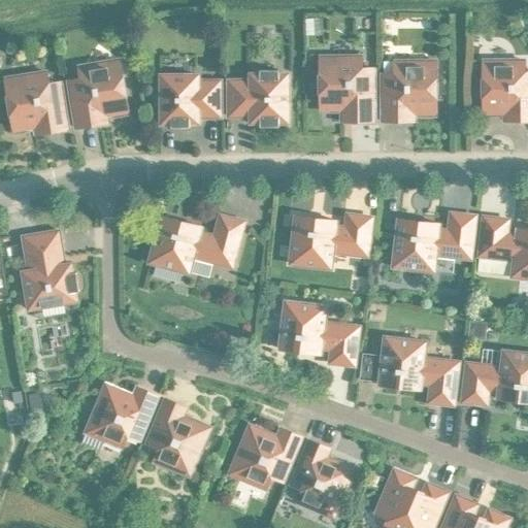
[(341,122),(373,121),(373,68),(361,68),(361,57),(320,57),(320,110),(341,110),(341,122)]
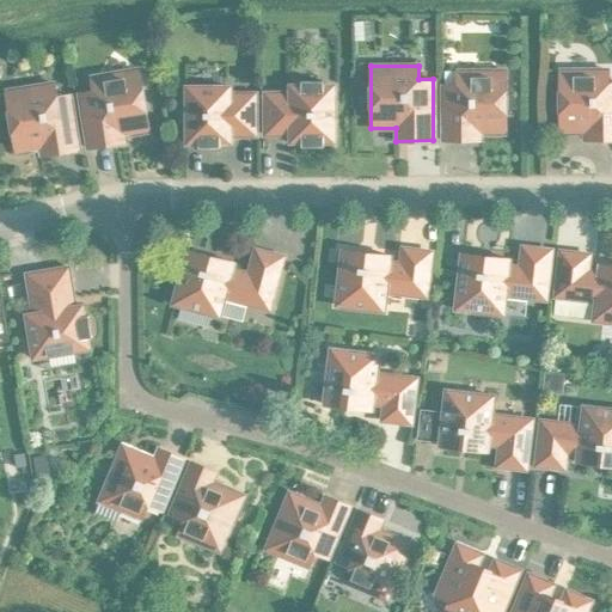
[(147,130),(138,69),(91,77),(92,90),(78,92),(87,148),(127,141),(126,134),(147,130)]
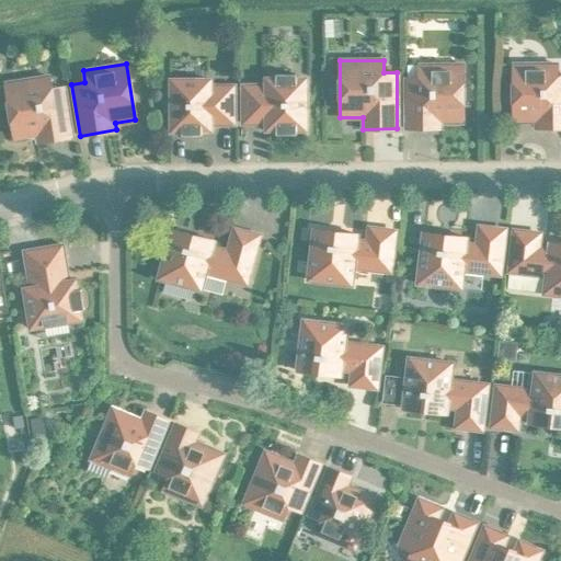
[(560,77),(557,77),(557,64),(513,65),(513,122),(536,122),(536,128),(560,127),(560,77)]
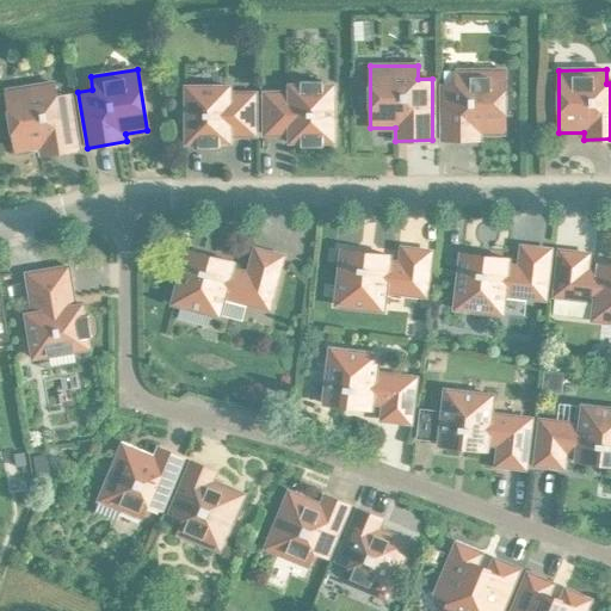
[(504,71),(456,71),(456,85),(442,85),(442,140),(479,140),(479,133),(504,133),(504,71)]
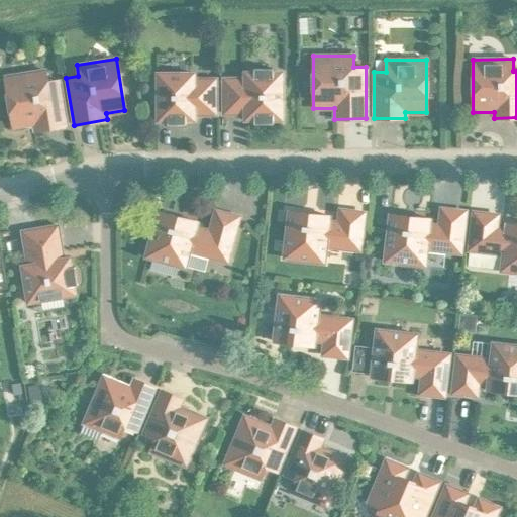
[(253,68),(253,70),(242,70),(242,76),(220,77),(221,116),(242,116),(242,122),(253,122),(254,124),(273,123),(273,121),(284,121),(284,70),(272,70),(272,68),(253,68)]
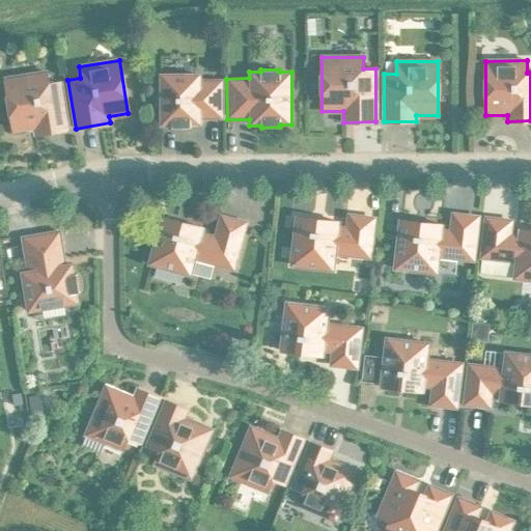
[(60,81),(48,83),(46,72),(5,79),(14,132),(33,129),(34,135),(67,130),(60,81)]
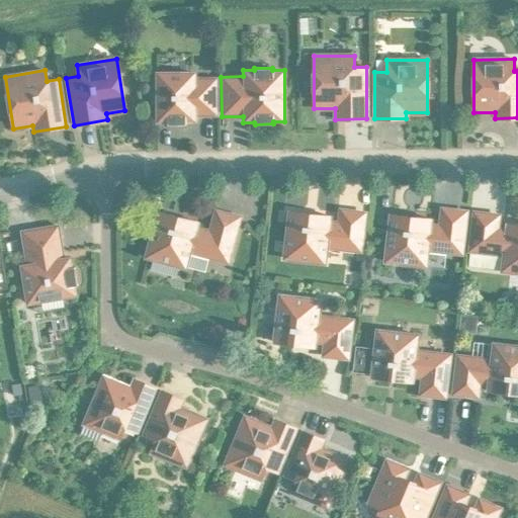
[(155,104),(155,122),(167,122),(167,124),(185,124),(185,122),(196,122),(196,116),(219,116),(218,77),(196,77),(196,71),(155,71),(155,90),(152,93),(152,101),(155,104)]
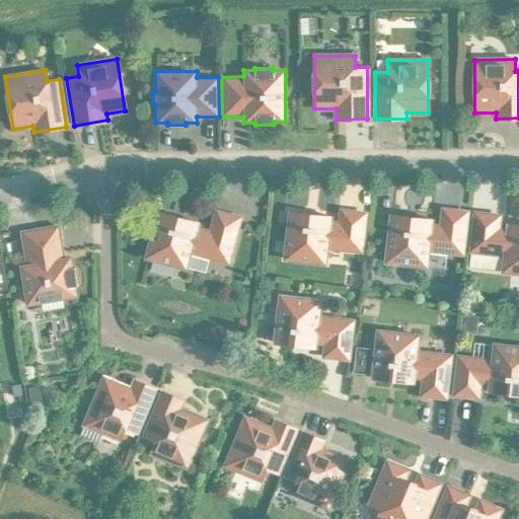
[(464,257),(469,210),(440,206),(438,223),(434,223),(434,217),(388,212),(383,265),(428,270),(430,253),(464,257)]
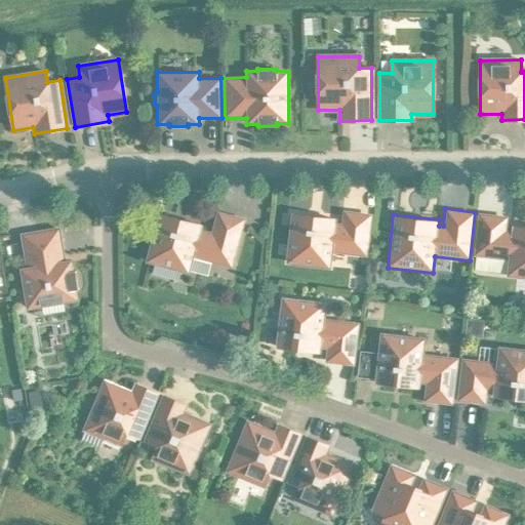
[(342,209),(340,223),(336,223),(337,216),(291,211),(285,264),(330,270),(332,253),(367,257),(372,213),(342,209)]
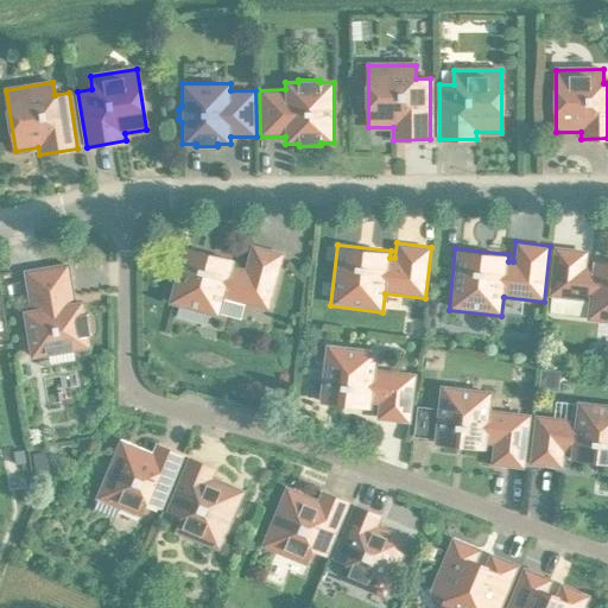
[(234,265),(235,258),(184,244),(168,304),(220,317),(225,299),(268,311),(285,253),(251,244),(244,267),(234,265)]
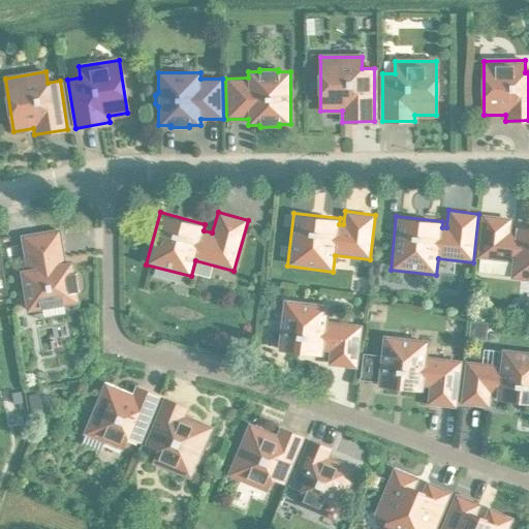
[(481,214),(476,258),(511,262),(509,279),(528,280),(528,226),(516,225),(515,231),(510,231),(511,217),(481,214)]
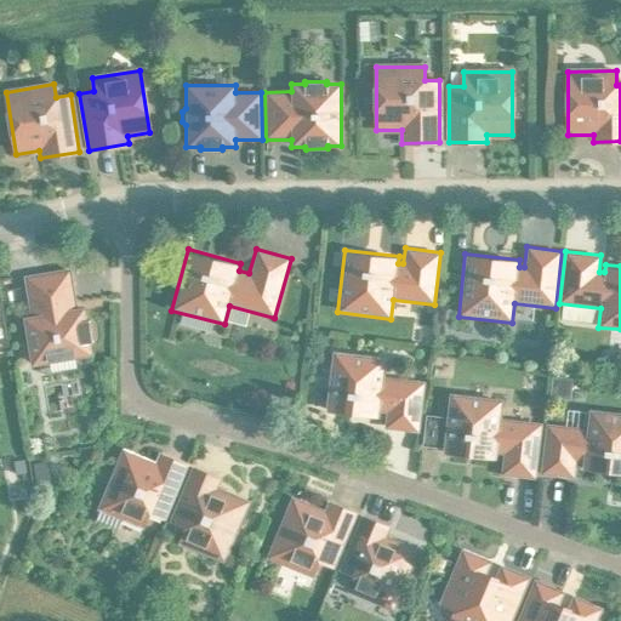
[(93,357),(91,342),(92,342),(89,320),(87,320),(85,307),(78,307),(70,268),(23,275),(29,315),(22,317),(30,366),(93,357)]
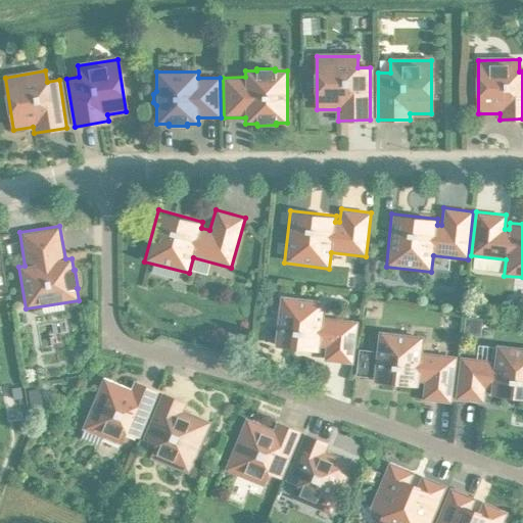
[(280,295),(274,345),(320,350),(320,347),(325,347),(323,362),(352,365),(358,321),(324,317),(326,300),(280,295)]
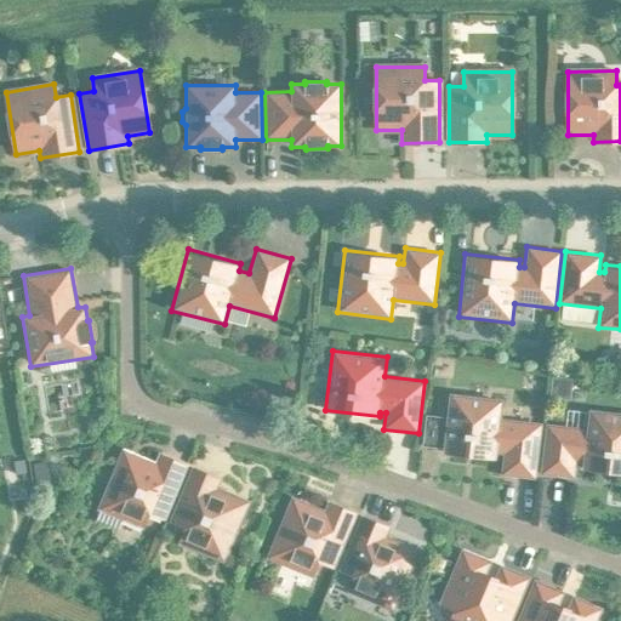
[(443,448),(442,451),(496,459),(497,454),(502,455),(500,476),(536,479),(542,422),(501,419),(503,399),(449,392),(446,416),(427,414),(423,445),(443,448)]
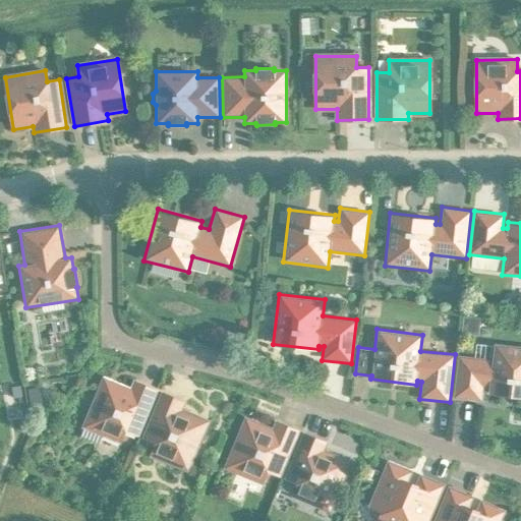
[(520,396),(520,345),(494,343),(491,359),(457,355),(452,399),(482,402),(483,389),(488,389),(487,393),(520,396)]
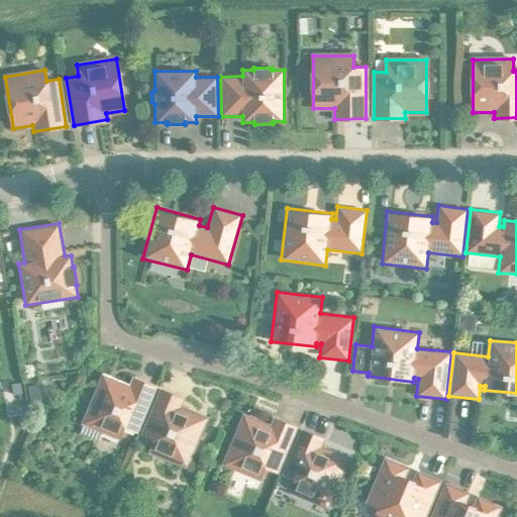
[(102,373),(81,424),(120,440),(125,429),(136,433),(157,386),(131,376),(128,384),(102,373)]
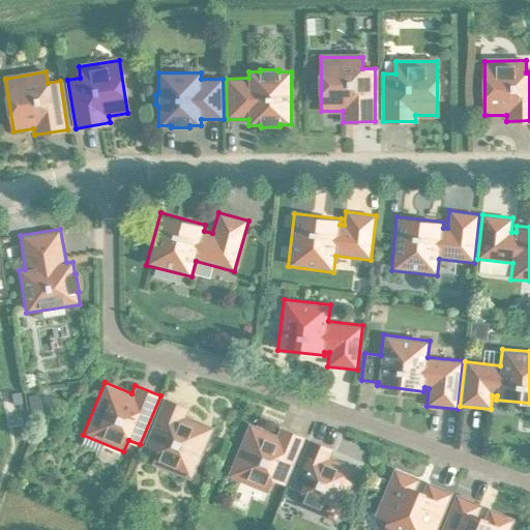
[(11,393),(13,405),(22,404),(20,392),(11,393)]
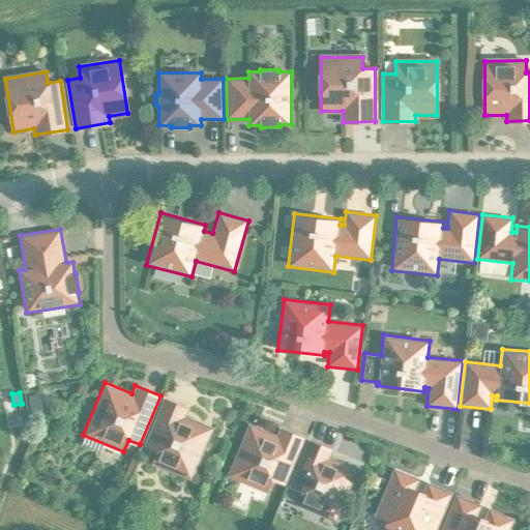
[(165,398),(145,444),(156,449),(150,463),(192,480),(213,428),(186,416),(189,408),(165,398)]
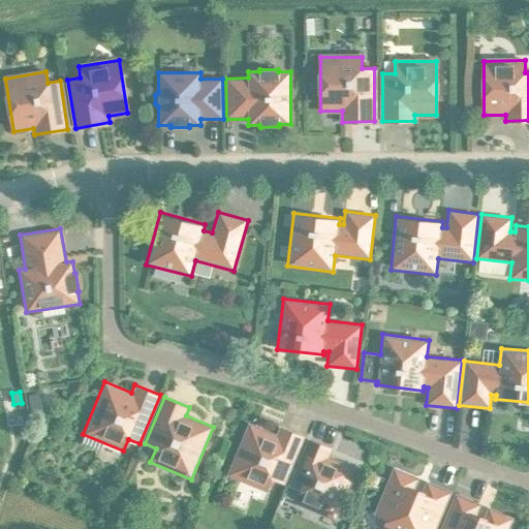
[(41,407),(30,409),(33,424),(44,422),(41,407)]
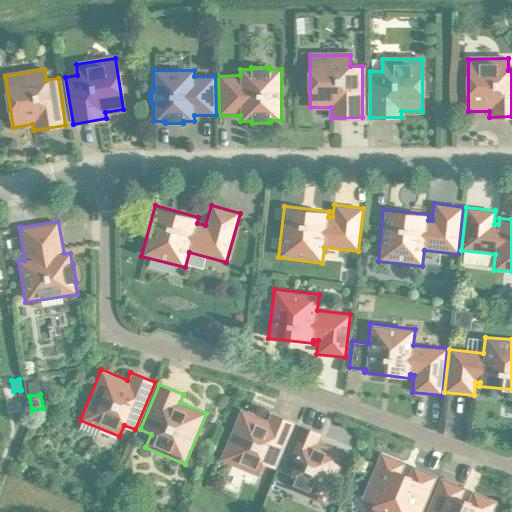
[(259,476),(264,465),(275,469),(294,422),(270,412),(267,420),(240,410),(219,460),(259,476)]
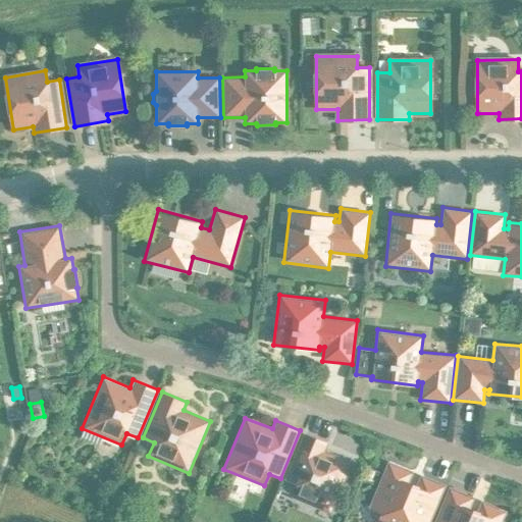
[(325,451),(328,442),(304,432),(283,480),(295,485),(291,497),(330,514),(352,462),(325,451)]
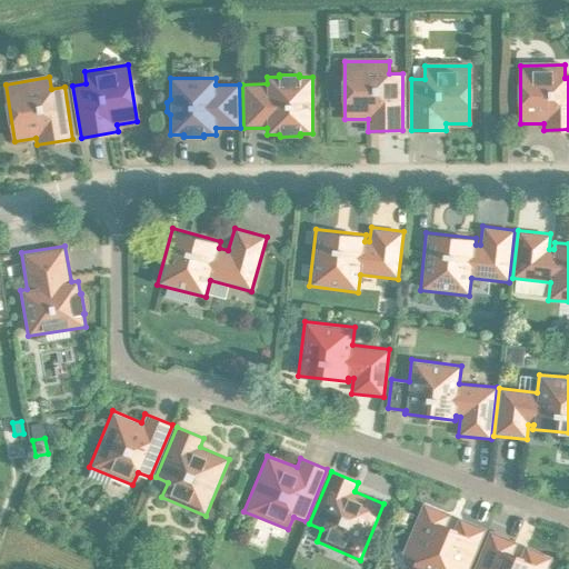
[(468,568),(486,529),(458,517),(453,529),(446,526),(450,515),(422,502),(402,551),(417,558),(411,568),(468,568)]
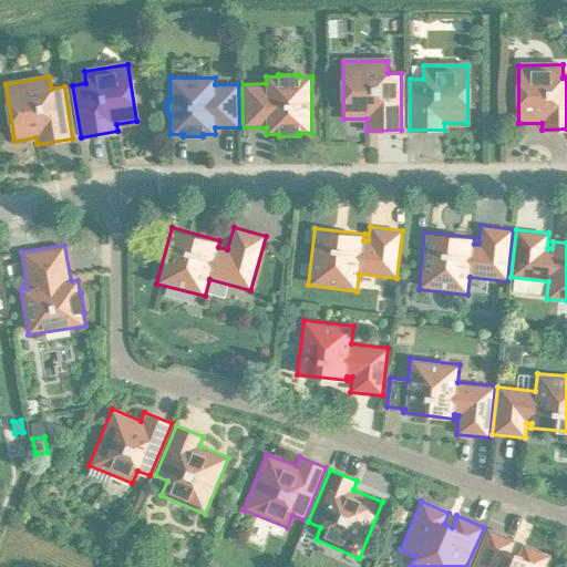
[(487,528),(471,566),(545,566),(550,555),(523,543),(518,555),(511,552),(515,540),(487,528)]
